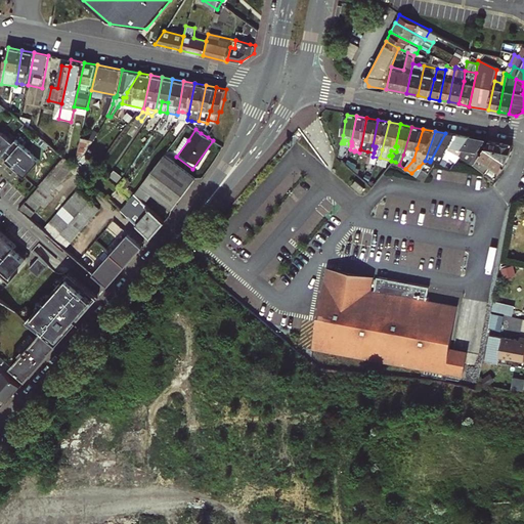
[(6,160),(26,177),(40,161),(16,140),(13,143),(1,132),(0,133),(0,158),(0,159),(4,154),(8,158),(6,160)]
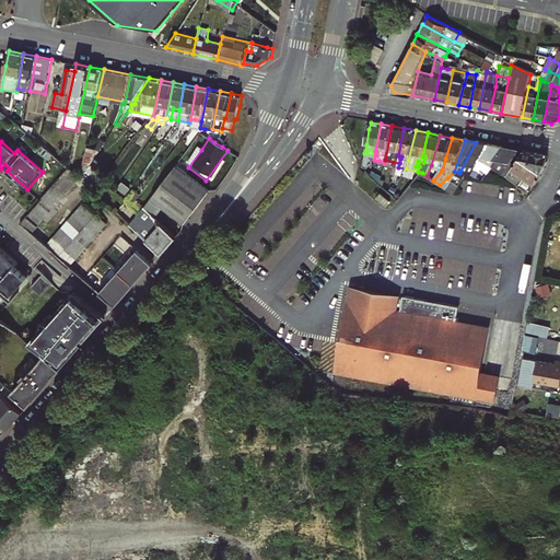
[(461,171),(459,173),(464,175),(471,175),(489,144),(476,142),(461,171)]
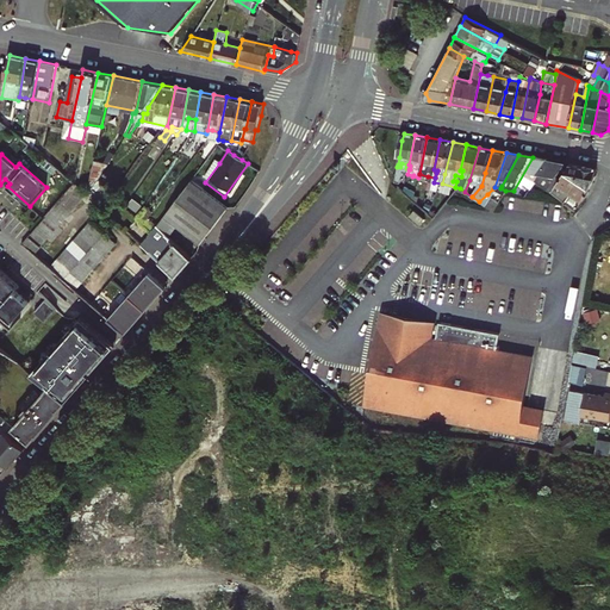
[(530,191),(535,184),(548,161),(533,157),(514,191),(518,194),(524,186),(530,191)]
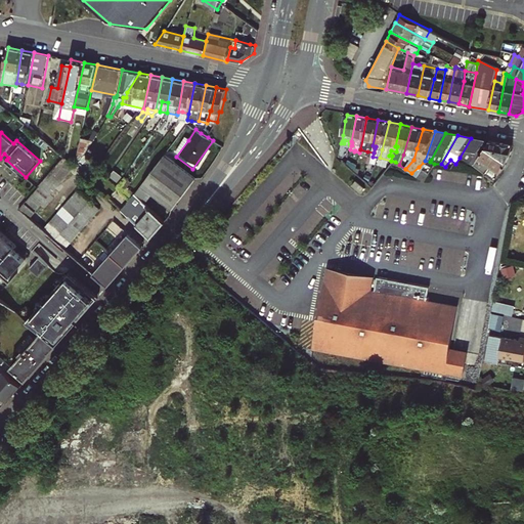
[(171,154),(176,157),(188,140),(183,136),(171,154)]
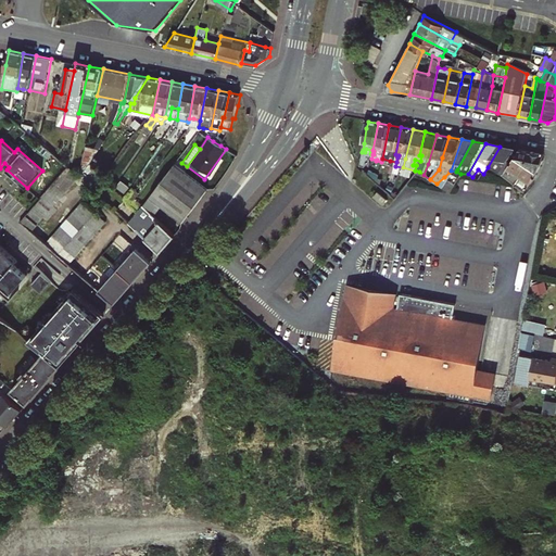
[(77,178),(79,180),(100,149),(85,146),(77,178)]
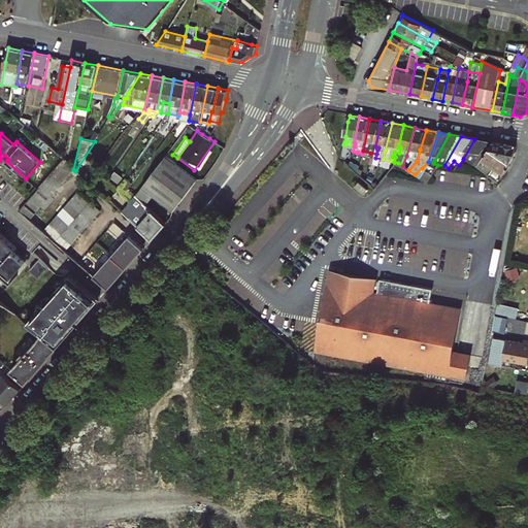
[(474,166),(483,152),(489,141),(474,139),(463,159),(474,166)]
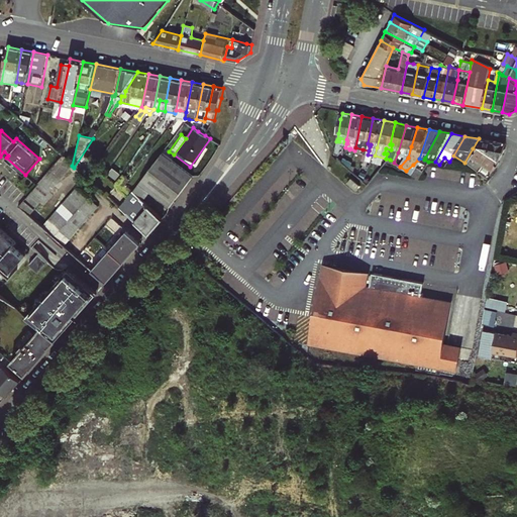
[(507,144),(483,139),(476,150),(467,165),(487,180),(505,150),(507,144)]
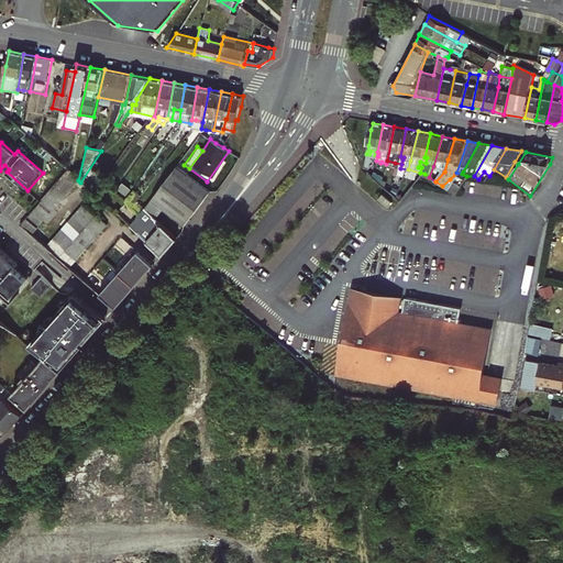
[(515,162),(506,177),(507,178),(517,163),(515,162)]
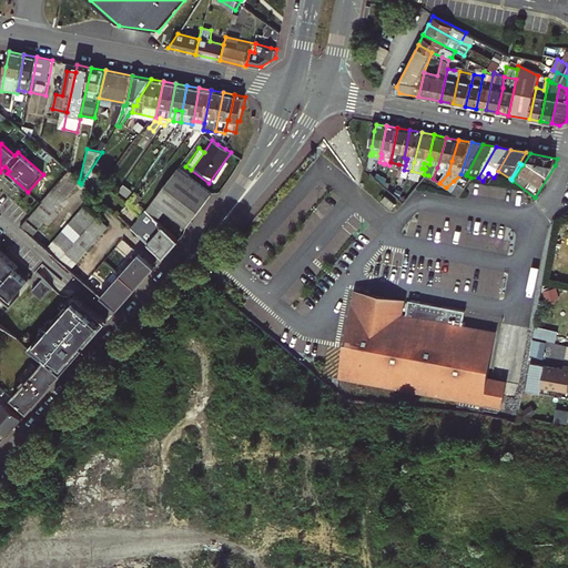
[(523,165),(521,164),(511,180),(513,181),(523,165)]
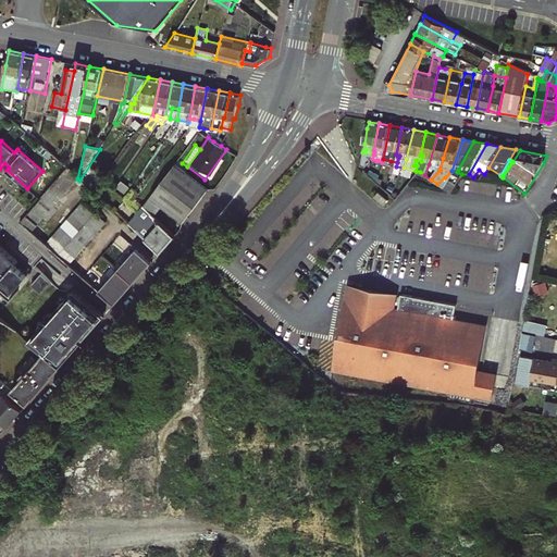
[(371,165),(360,163),(360,168),(362,170),(369,176),(370,171),(371,165)]
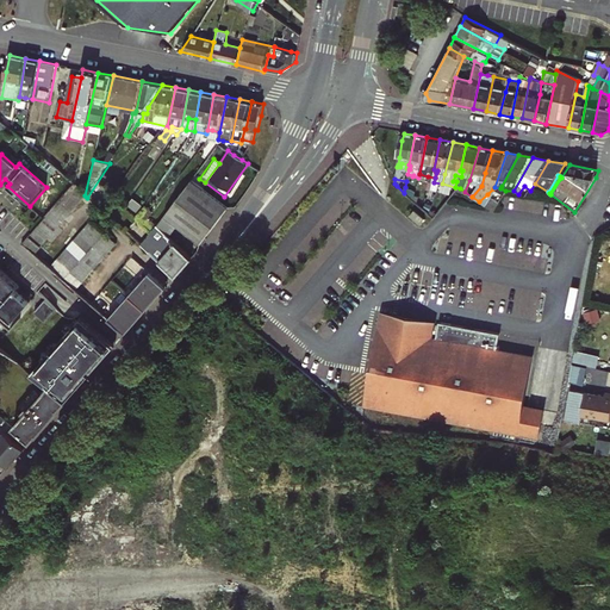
[(228,207),(193,180),(157,228),(151,236),(160,242),(166,236),(168,237),(178,225),(200,243),(228,207)]
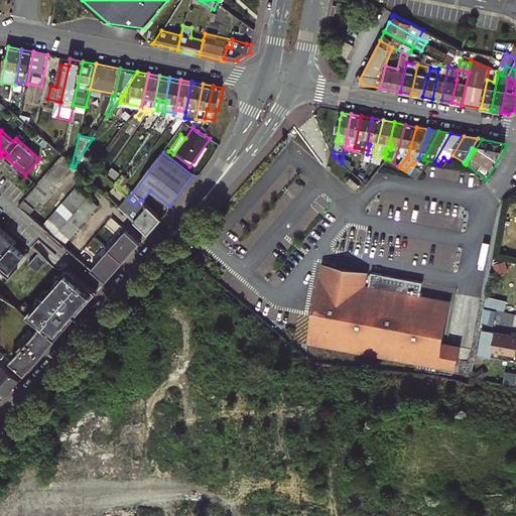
[(61,156),(56,163),(67,172),(72,165),(61,156)]
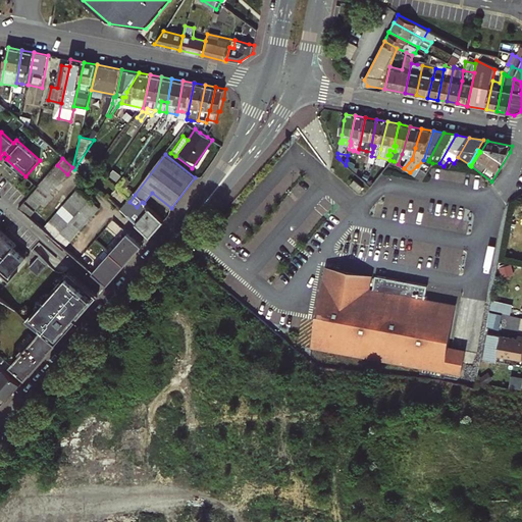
[(356,166),(347,160),(346,165),(355,172),(355,168),(356,166)]
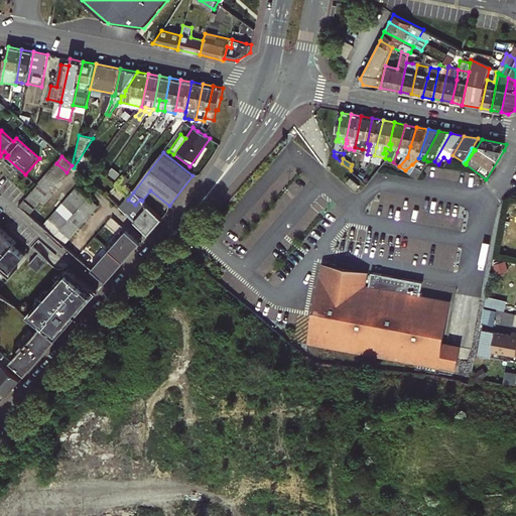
[(56,163),(51,168),(61,177),(67,172),(56,163)]
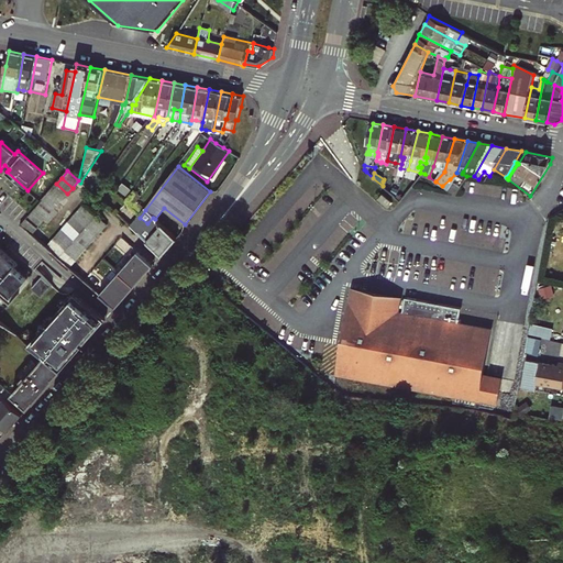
[(89,178),(84,185),(96,196),(101,189),(89,178)]
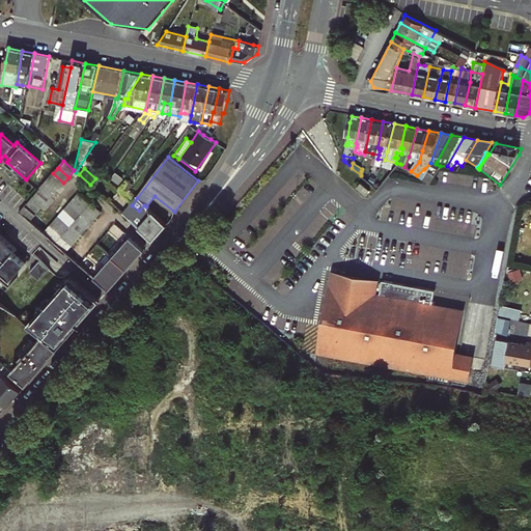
[(417,175),(423,179),(429,172),(424,169),(417,175)]
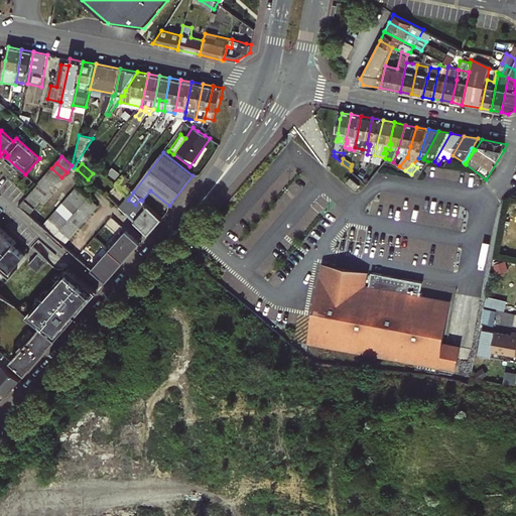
[(360,169),(351,166),(351,170),(358,177),(360,169)]
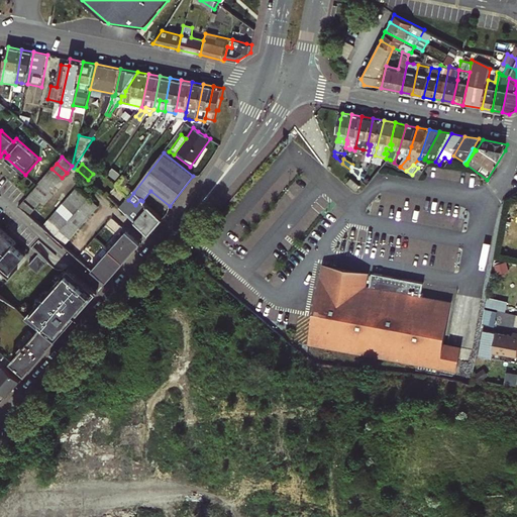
[(418,168),(412,175),(418,180),(423,171),(418,168)]
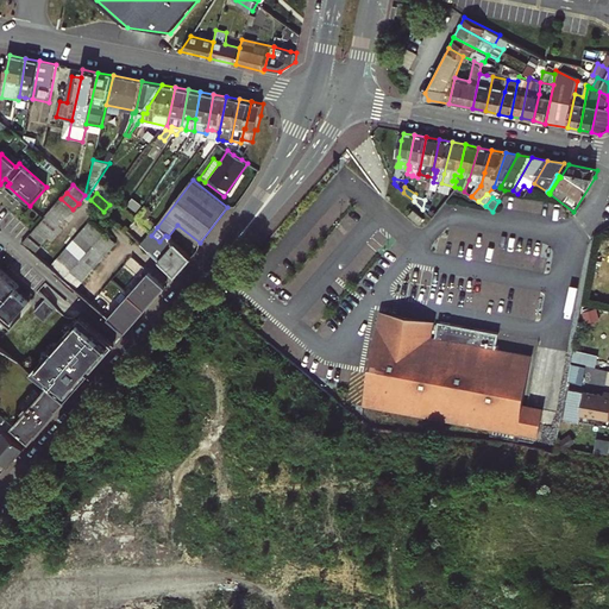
[(73,209),(61,199),(55,205),(68,215),(73,209)]
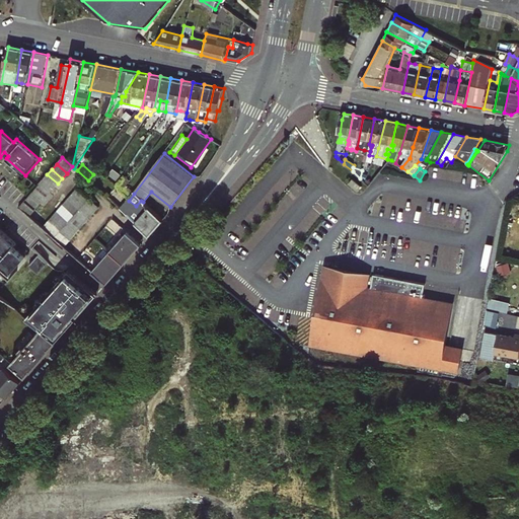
[(58,183),(47,174),(43,180),(53,189),(58,183)]
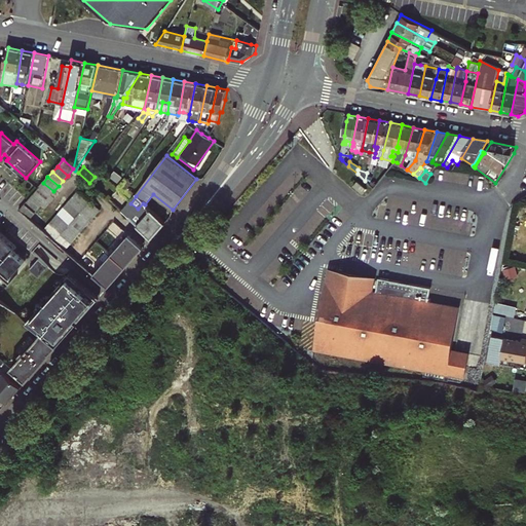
[(123,197),(128,190),(132,187),(124,181),(117,192),(123,197)]
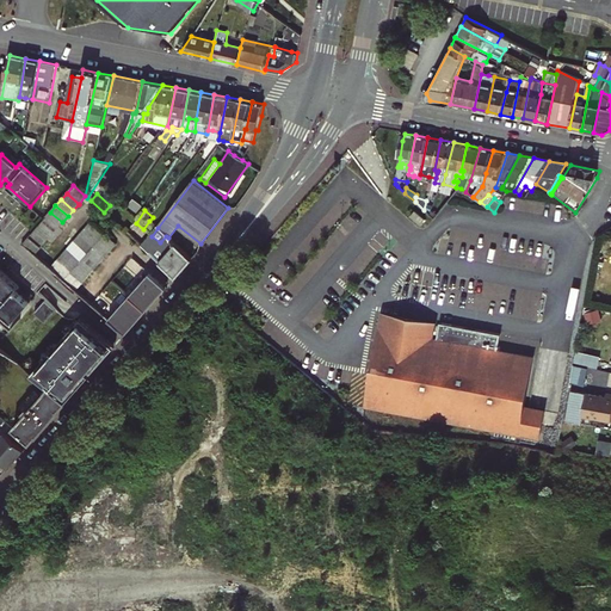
[(426,220),(415,211),(411,216),(421,226),(426,220)]
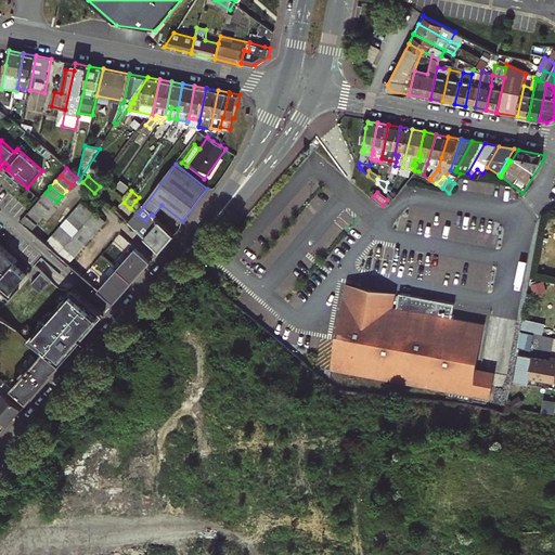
[(56,202),(46,193),(41,197),(40,198),(51,208),(56,202)]
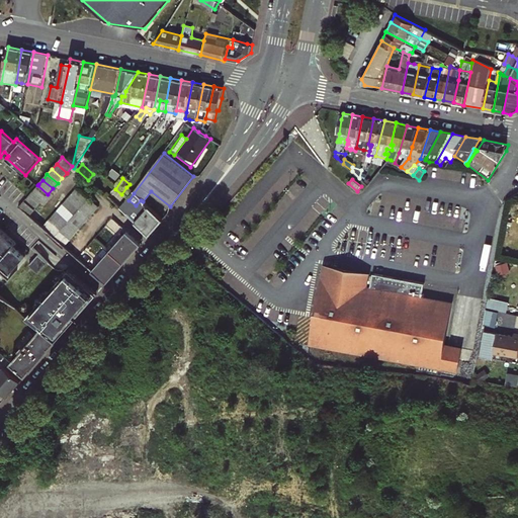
[(48,194),(37,185),(32,190),(42,199),(48,194)]
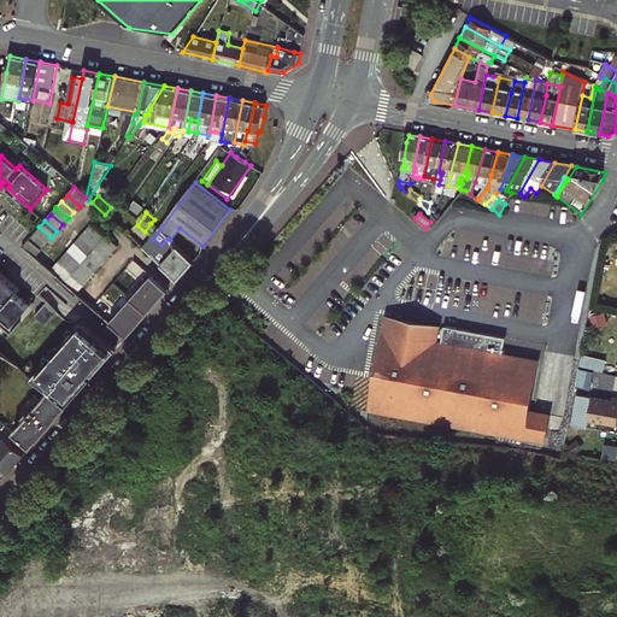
[(159,230),(151,223),(145,231),(152,238),(153,239),(159,230)]
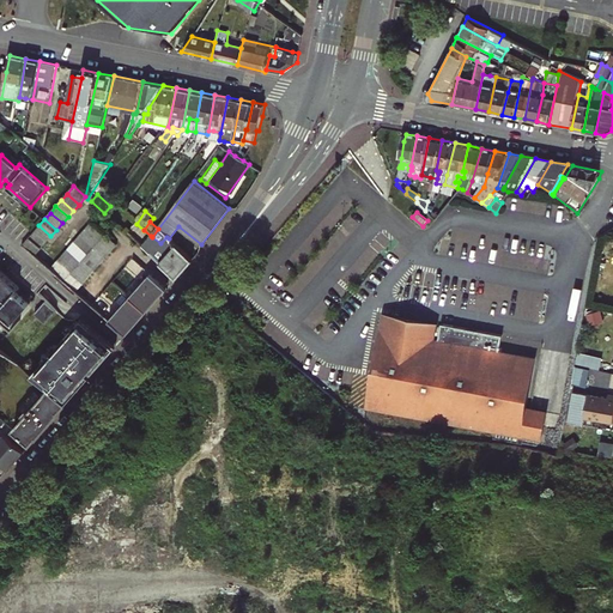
[(91,223),(85,230),(99,242),(105,236),(91,223)]
